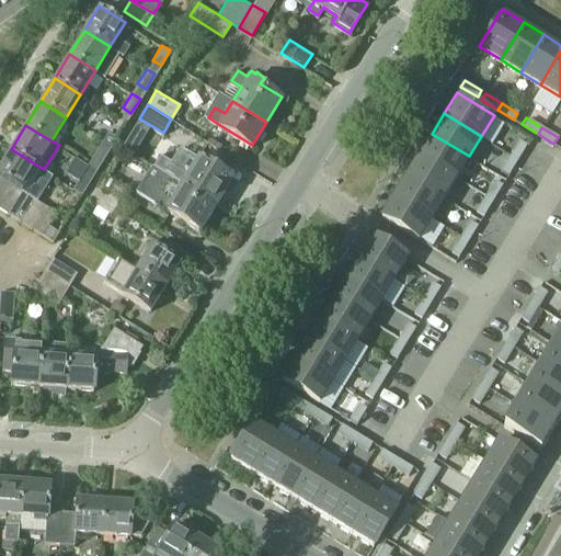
[(102,139),(112,145),(117,135),(107,129),(102,139)]
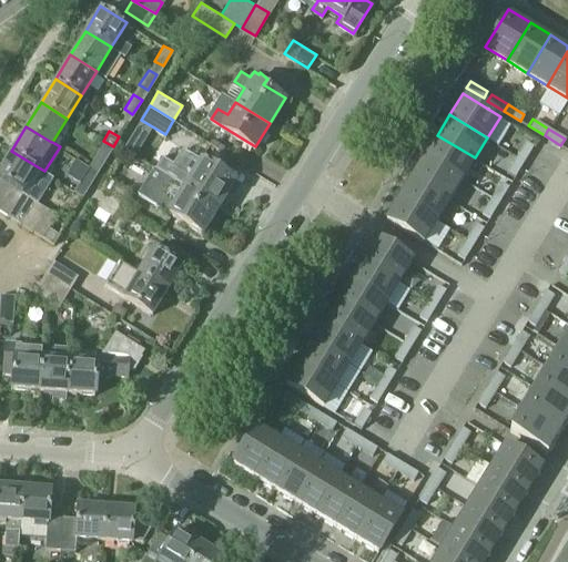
[(463,179),(475,157),(437,135),(424,155),(463,179)]
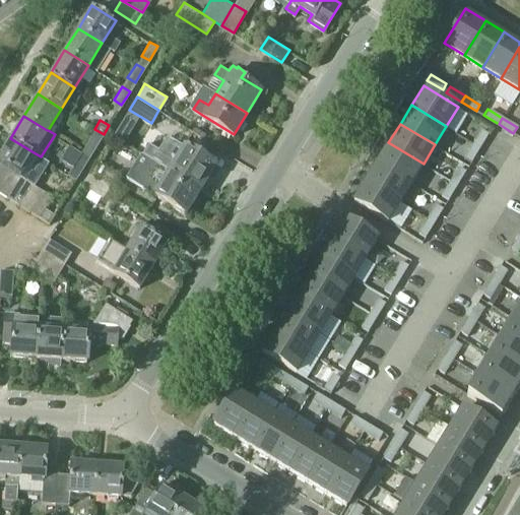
[(94,129),(80,151),(89,156),(104,134),(94,129)]
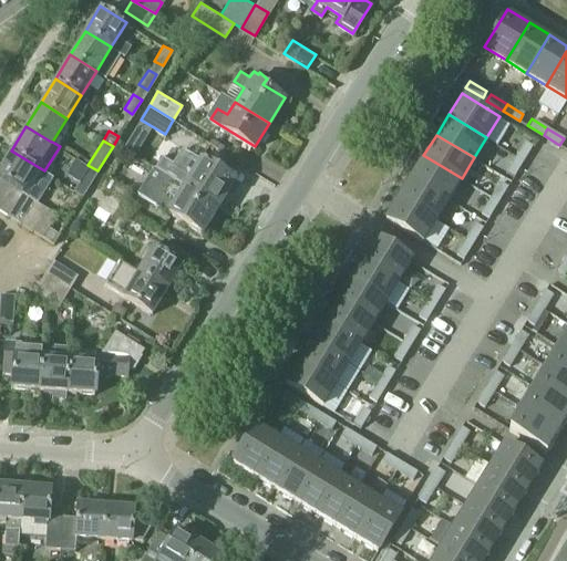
[(527,141),(517,157),(524,160),(534,145),(527,141)]
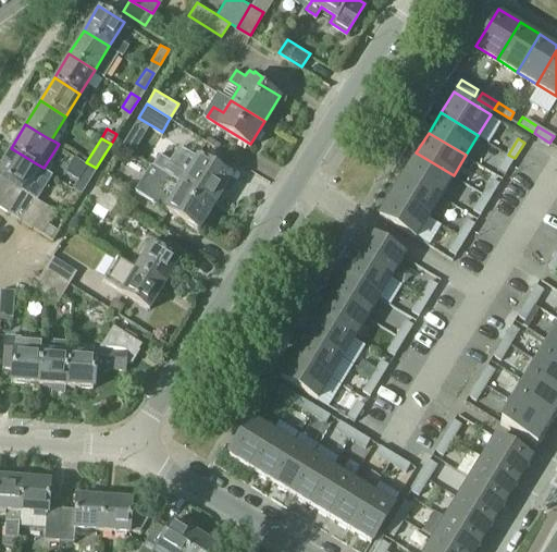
[(29,174),(36,163),(11,148),(0,164),(0,173),(11,180),(22,186),(34,194),(38,197),(47,185),(29,174)]
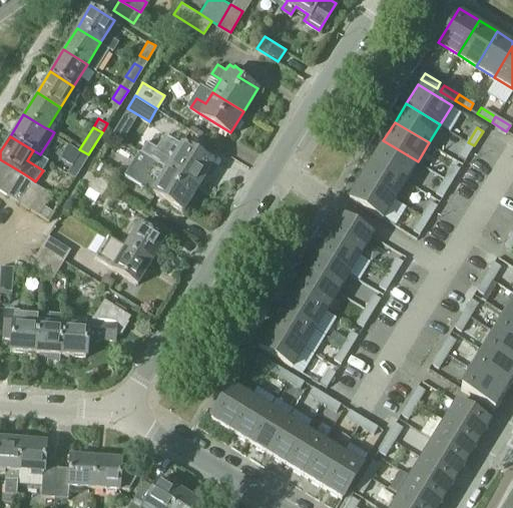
[(158,161),(197,185),(211,161),(181,142),(173,156),(156,145),(147,139),(140,149),(150,155),(150,156),(158,161)]
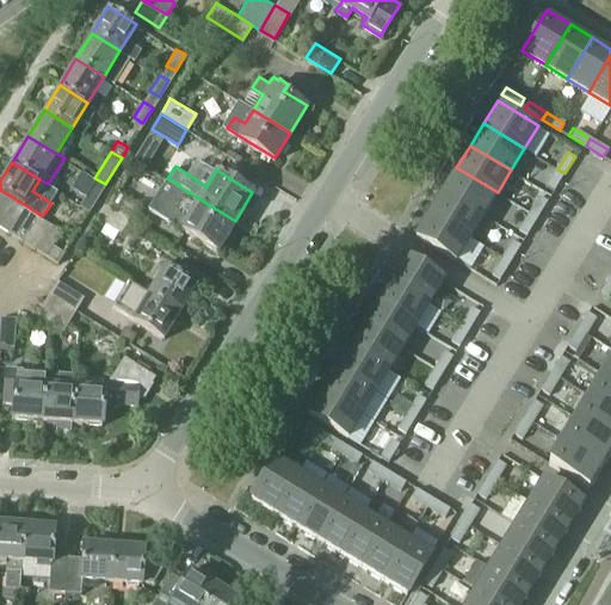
[(483,214),(498,192),(456,167),(443,189),(483,214)]
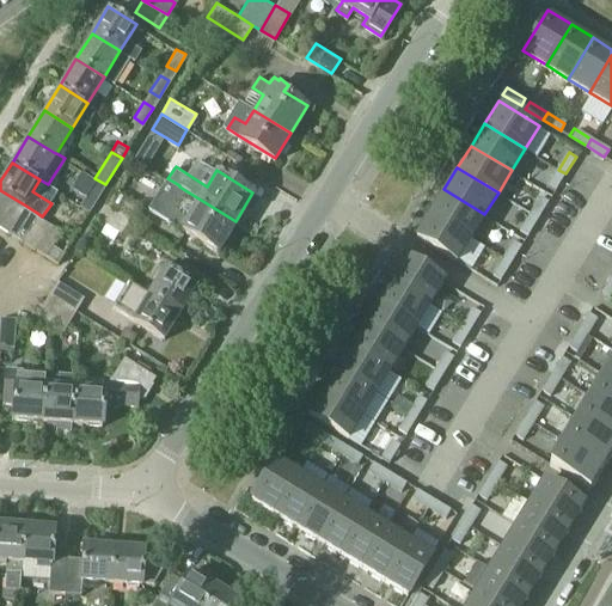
[(565,173),(558,170),(548,187),(555,191),(565,173)]
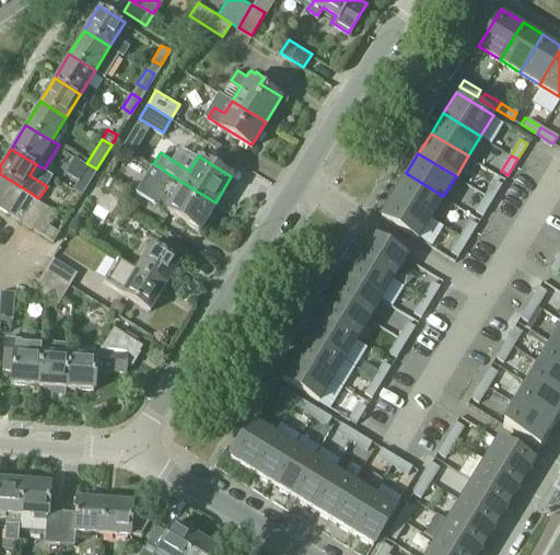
[(96,169),(86,163),(72,187),(81,193),(96,169)]
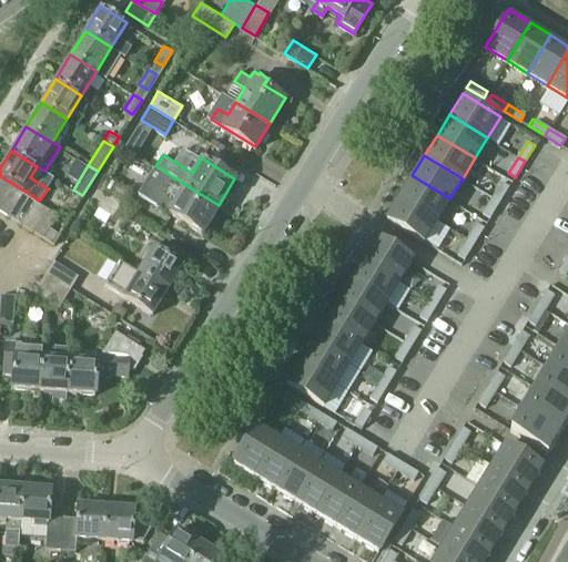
[(97,188),(121,203),(130,190),(105,174),(97,188)]
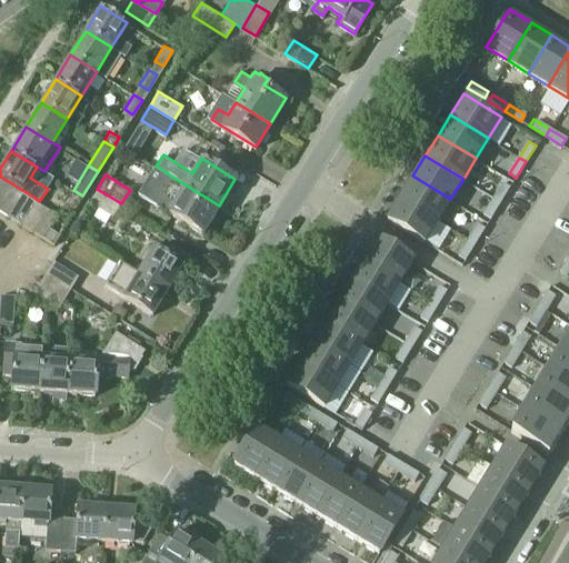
[(438,220),(450,199),(412,176),(400,197),(438,220)]
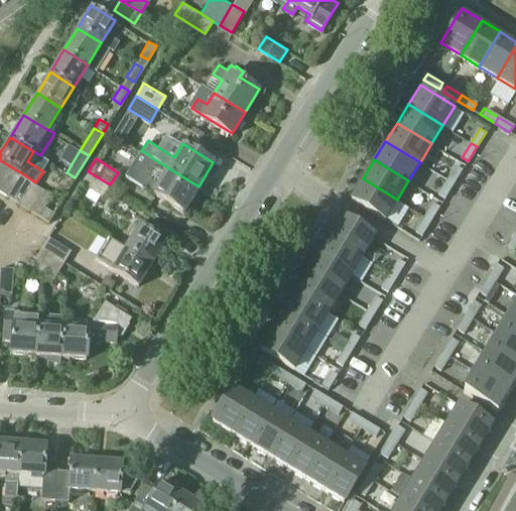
[(0,182),(10,166),(0,160),(0,182)]
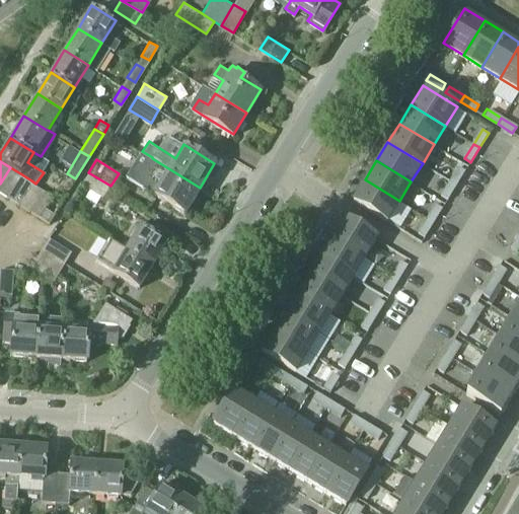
[(184,212),(200,188),(160,163),(156,170),(164,176),(154,193),(184,212)]
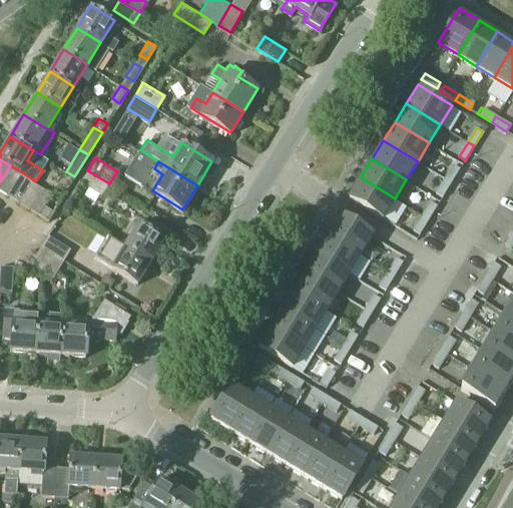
[(455,164),(446,178),(452,182),(461,167),(455,164)]
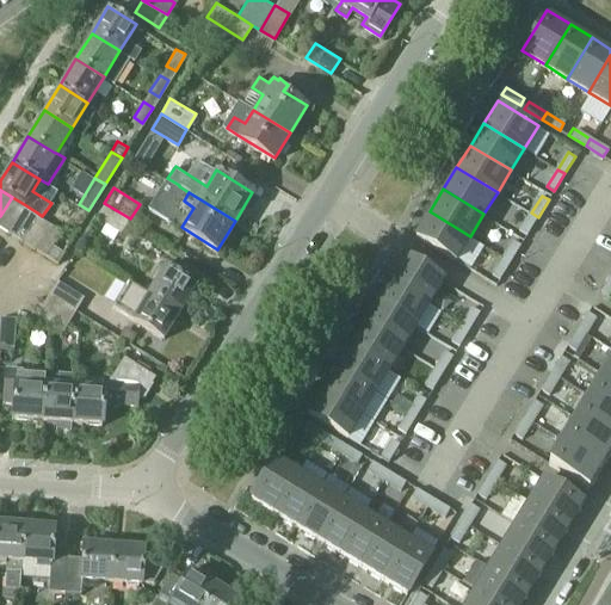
[(24,204),(12,197),(0,216),(0,223),(10,230),(24,204)]
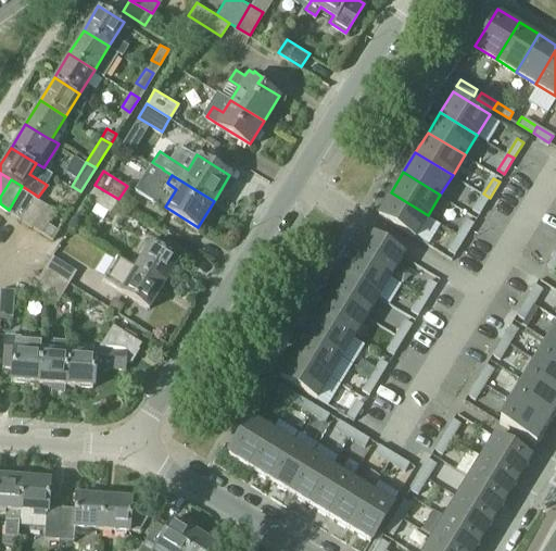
[(95,185),(88,196),(112,211),(118,199),(95,185)]
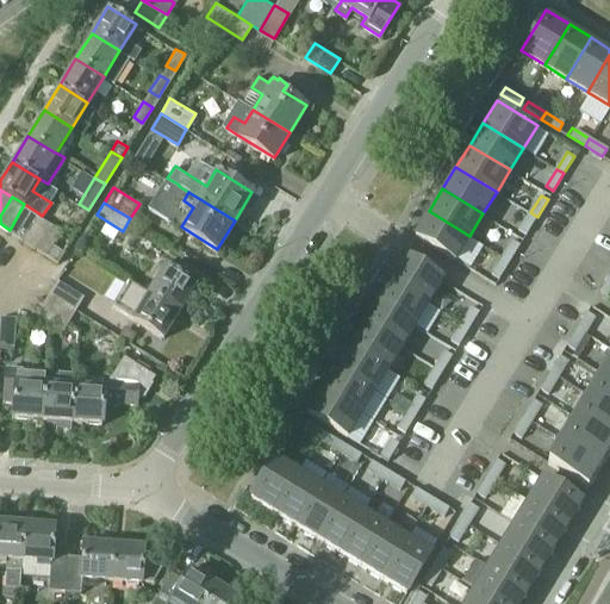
[(22,237),(37,212),(24,204),(10,230),(22,237)]
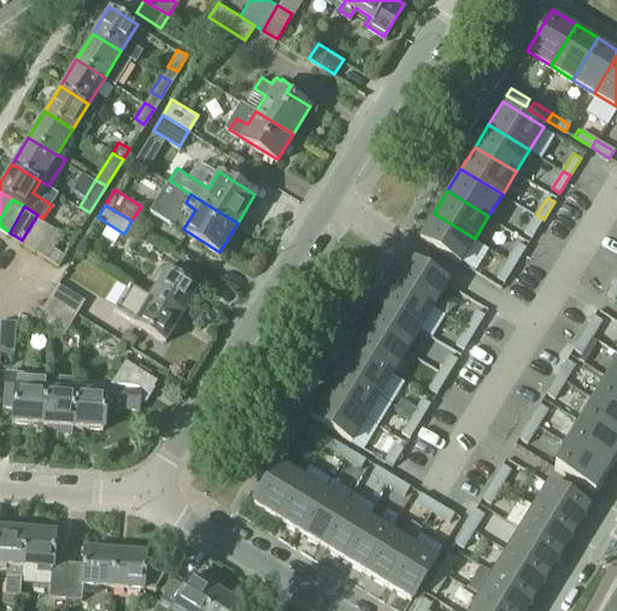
[(460,262),(475,239),(434,213),(419,236),(460,262)]
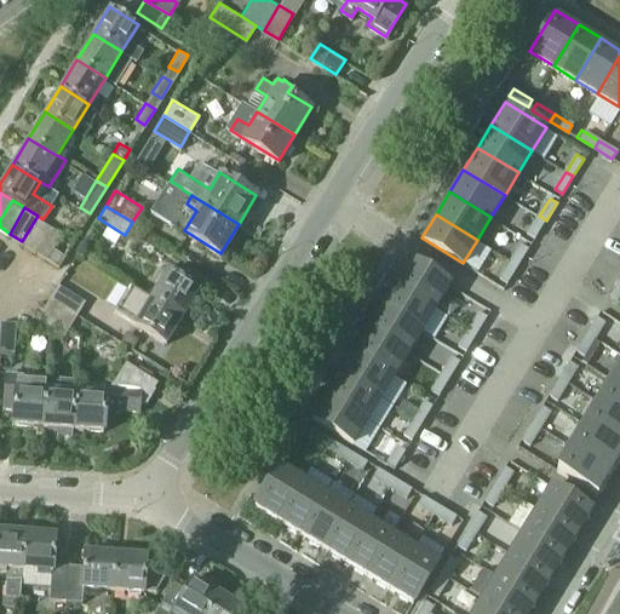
[(50,224),(42,219),(38,216),(22,241),(34,250),(50,224)]
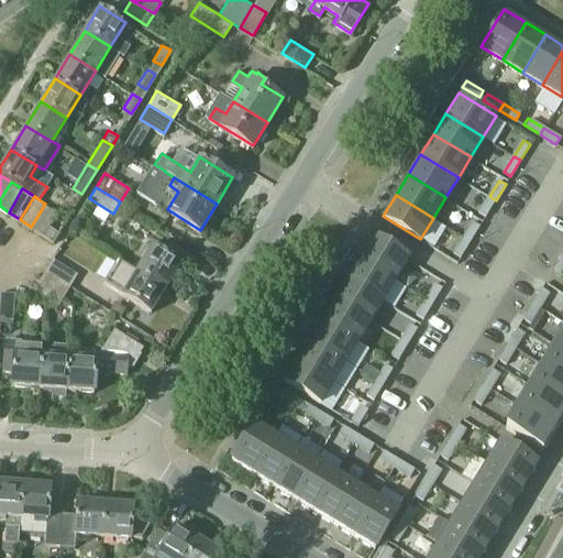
[(496,200),(489,196),(479,212),(486,217),(496,200)]
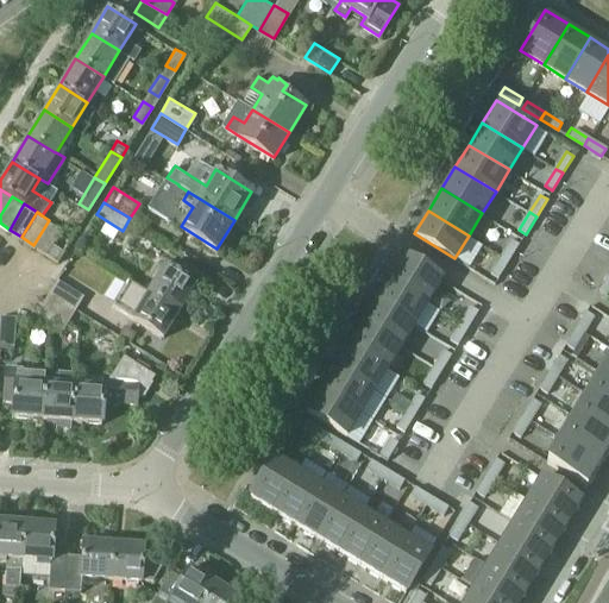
[(46,252),(52,243),(62,228),(49,220),(33,245),(46,252)]
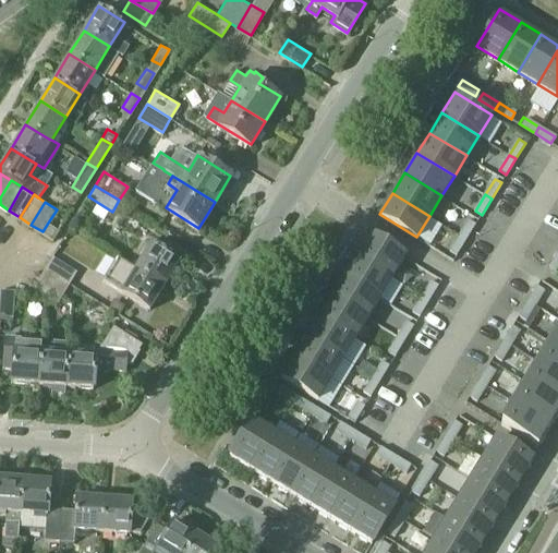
[(470,219),(460,235),(466,239),(476,223),(470,219)]
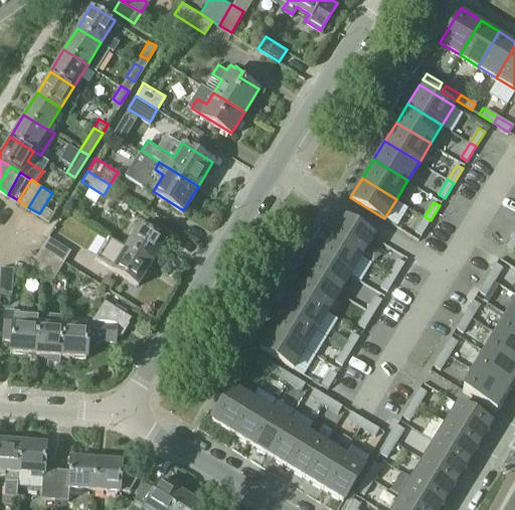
[(53,210),(44,205),(39,213),(48,219),(53,210)]
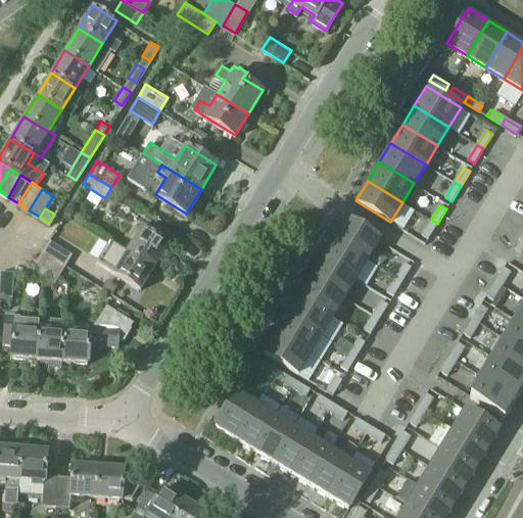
[(344,218),(332,238),(367,260),(379,239),(344,218)]
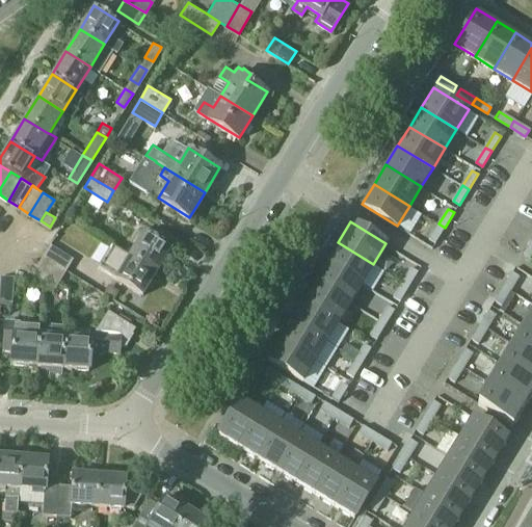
[(445,228),(439,224),(429,239),(435,243),(445,228)]
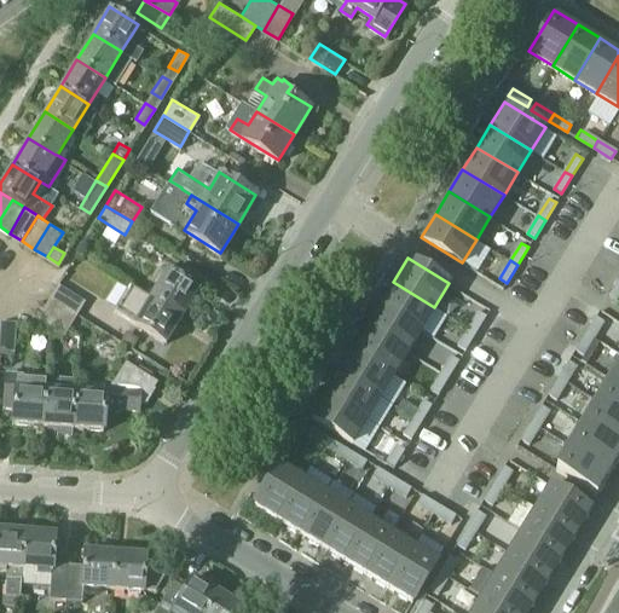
[(150,294),(181,314),(197,288),(167,269),(150,294)]
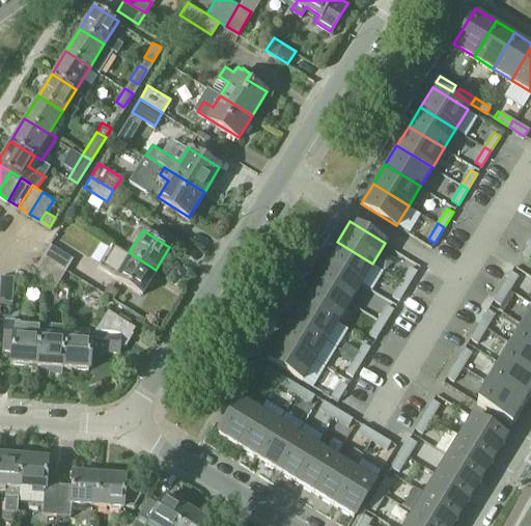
[(527,255),(530,248),(530,234),(530,236),(521,251),(527,255)]
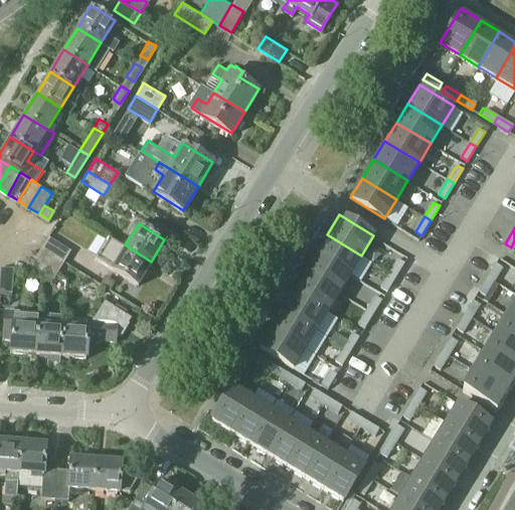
[(42,245),(64,259),(70,248),(48,234),(42,245)]
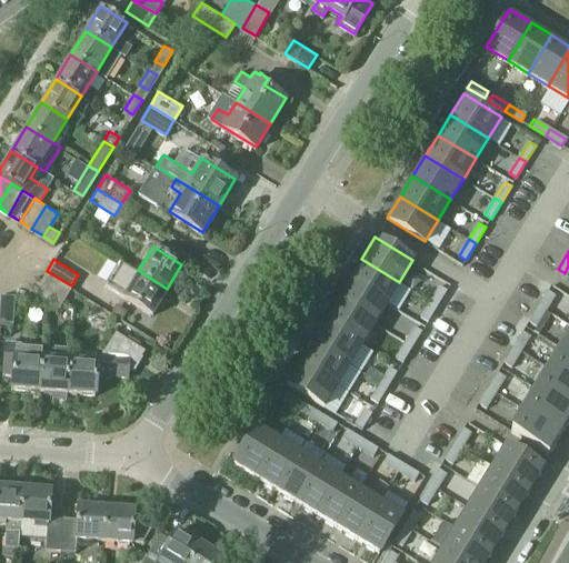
[(167,289),(138,270),(138,271),(120,259),(105,282),(151,312),(167,289)]
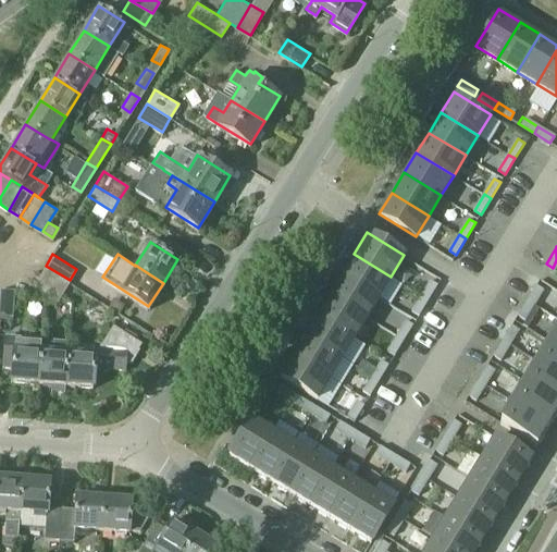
[(354,254),(342,273),(379,296),(391,277),(354,254)]
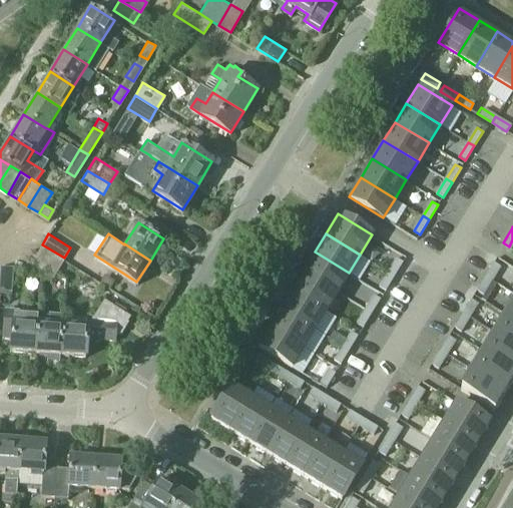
[(35,255),(57,269),(64,258),(42,244),(35,255)]
